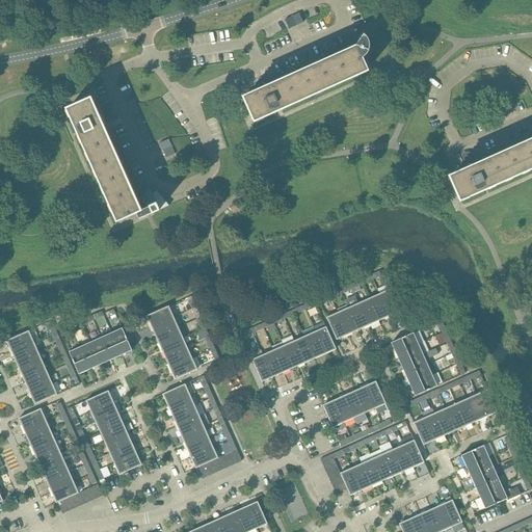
[(299,14),(285,20),(289,29),(303,22),(299,14)]
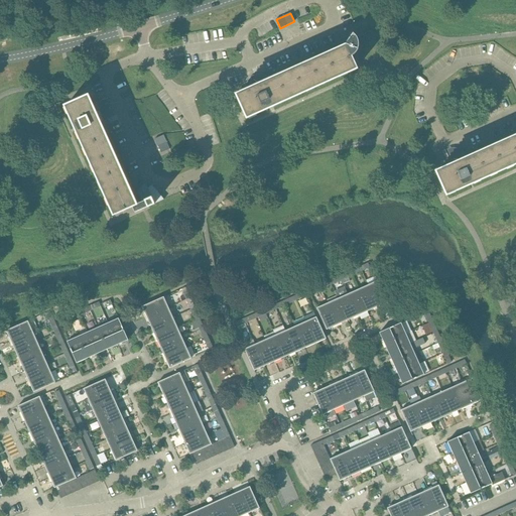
[(247,93),(238,97),(246,114),(247,117),(269,108),(272,106),(356,69),(351,56),(352,56),(353,55),(354,55),(355,54),(355,53),(356,53),(357,52),(357,51),(358,50),(358,49),(359,47),(359,46),(359,45),(359,44),(359,43),(359,42),(359,41),(358,39),(358,38),(357,37),(357,36),(356,35),(355,35),(354,34),(353,33),(349,39),(347,38),(345,38),(343,38),(343,39),(342,39),(342,40),(341,40),(341,41),(340,41),(340,42),(339,43),(339,44),(339,45),(339,46),(339,47),(339,48),(340,48),(340,49),(341,50),(271,82),(270,81),(269,80),(269,79),(268,78),(267,77),(266,77),(265,76),(264,76),(263,75),(261,75),(260,75),(259,75),(258,75),(257,75),(255,75),(254,76),(254,75),(253,76),(252,76),(251,77),(250,78),(249,79),(249,80),(248,81),(247,82),(247,83),(246,84),(246,85),(246,87),(246,88),(246,89),(246,90),(247,91),(247,93)]
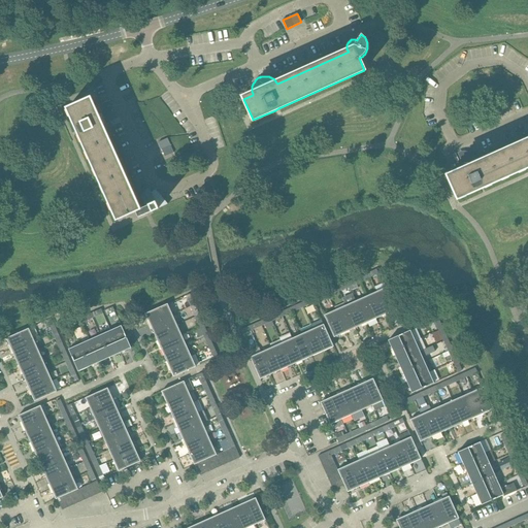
[(501,92),(487,98),(491,107),(505,100),(501,92)]
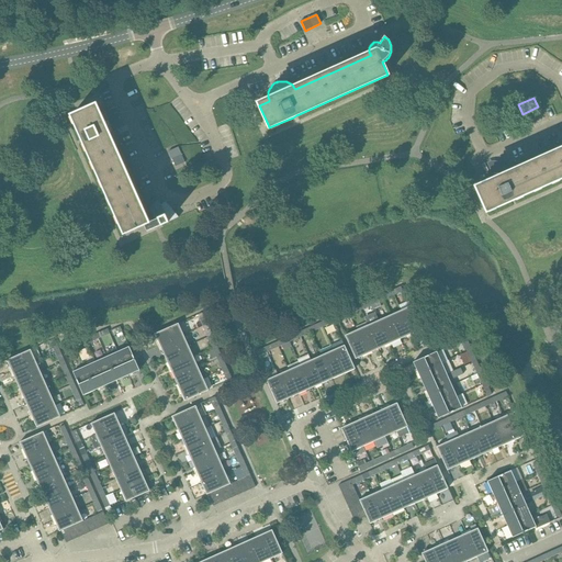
[(179,217),(167,203),(166,201),(161,205),(158,199),(149,210),(154,221),(149,223),(109,133),(112,131),(103,111),(98,114),(93,105),(71,115),(124,234),(144,225),(147,232),(157,227),(168,222),(179,217)]
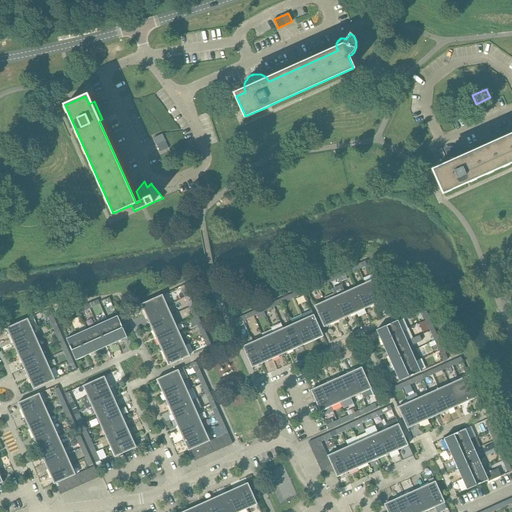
[(160,152),(168,148),(162,134),(153,138),(160,152)]
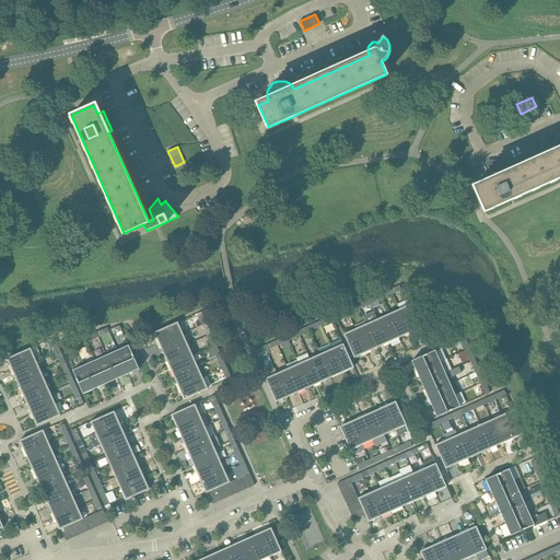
[(475,188),(483,208),(485,210),(559,176),(559,149),(502,175),(500,170),(490,174),(492,179),(475,188)]
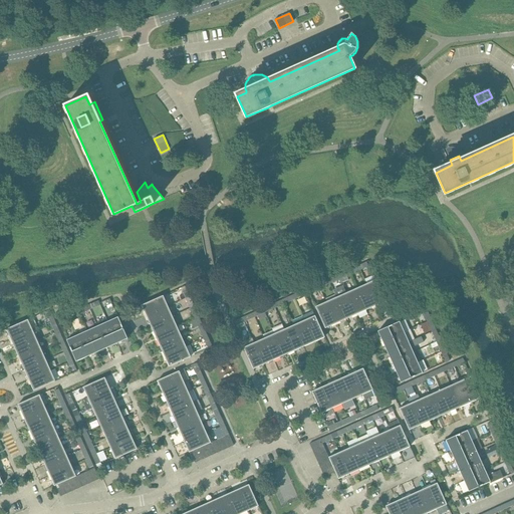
[(387,301),(376,279),(366,284),(376,305),(387,301)]
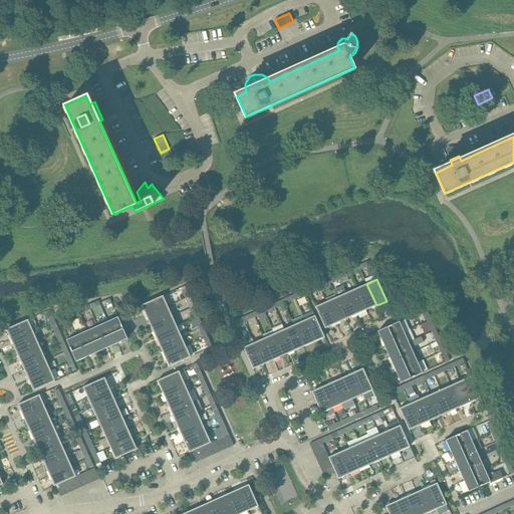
[(376,305),(366,284),(356,288),(365,310),(376,305)]
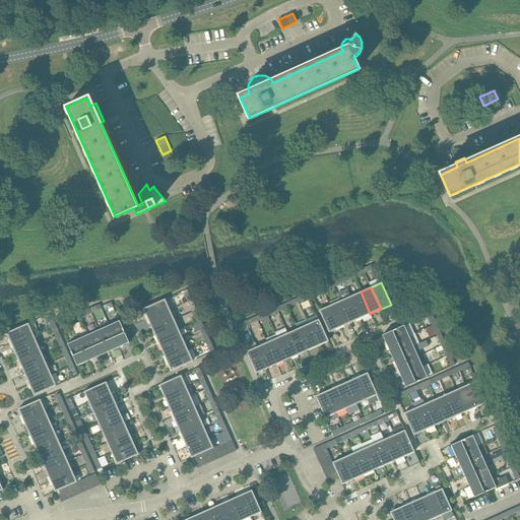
[(347,289),(337,294),(340,301),(349,323),(360,318),(350,297),(347,289)]
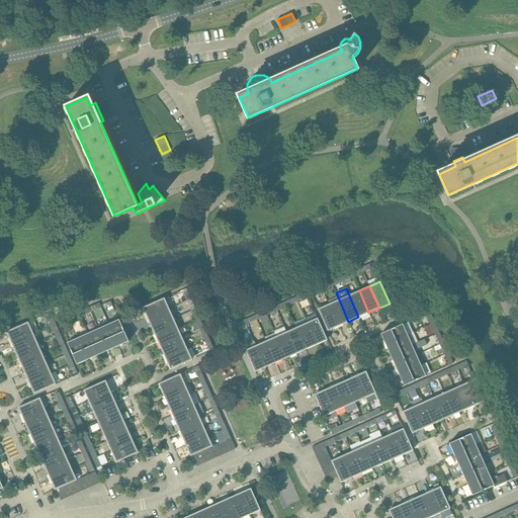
[(368,313),(359,290),(349,295),(358,317),(368,313)]
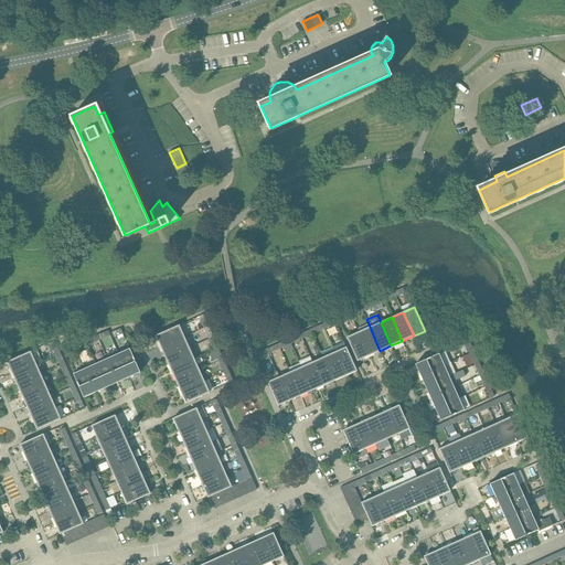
[(333,319),(324,323),(327,328),(336,323),(333,319)]
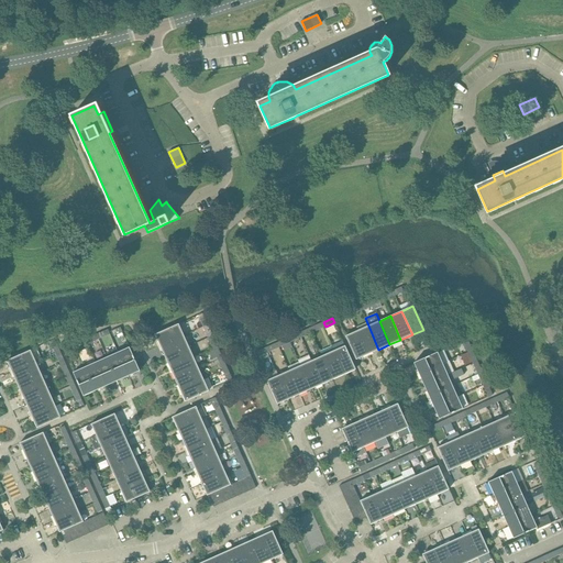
[(159,346),(184,335),(180,329),(178,324),(155,334),(159,346)]
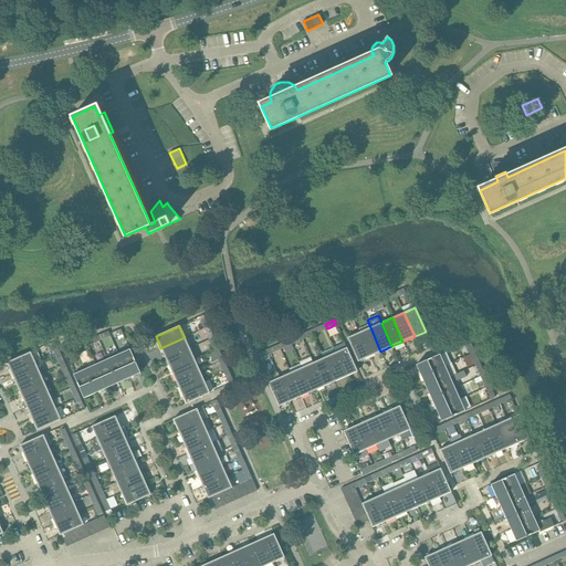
[(209,326),(203,328),(208,337),(212,335),(209,326)]
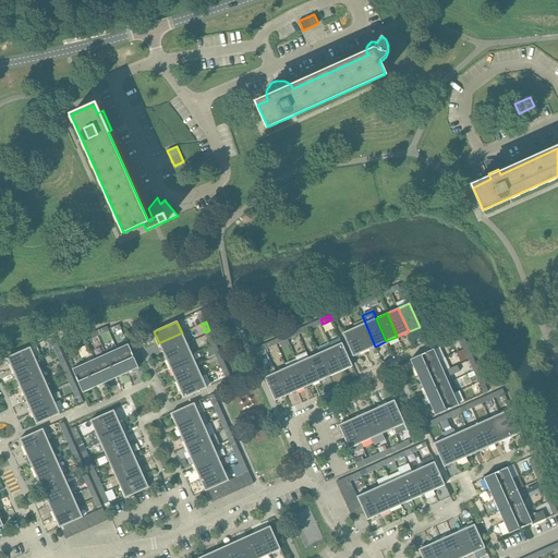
[(375,347),(365,323),(354,328),(364,351),(375,347)]
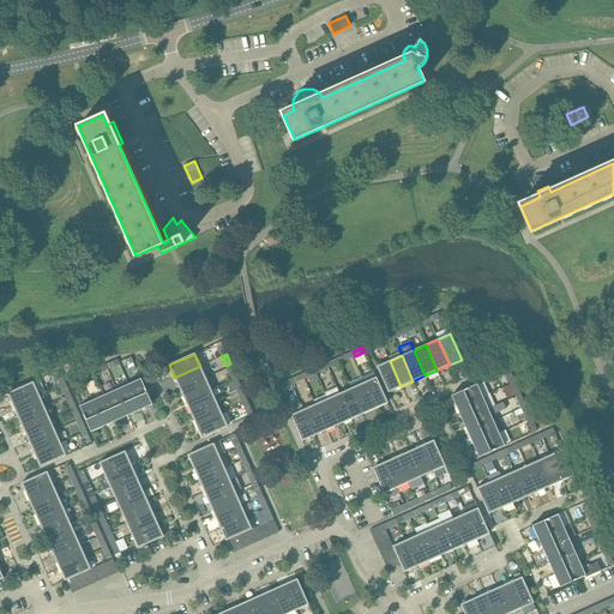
[(401,386),(390,361),(377,367),(389,392),(401,386)]
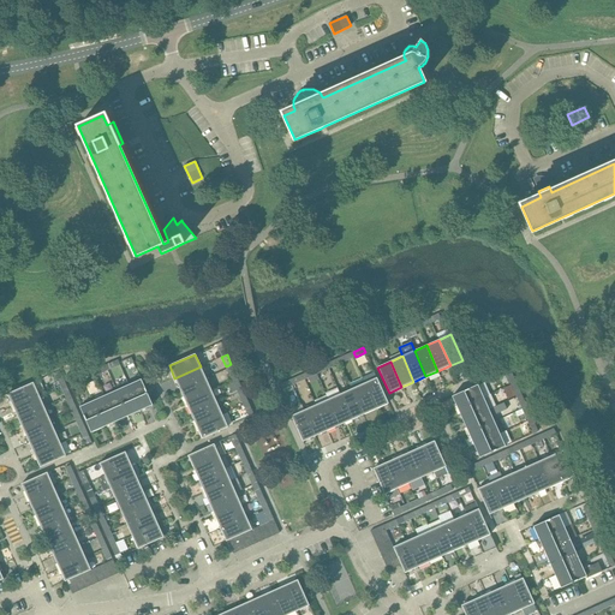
[(90,364),(81,369),(83,374),(93,370),(90,364)]
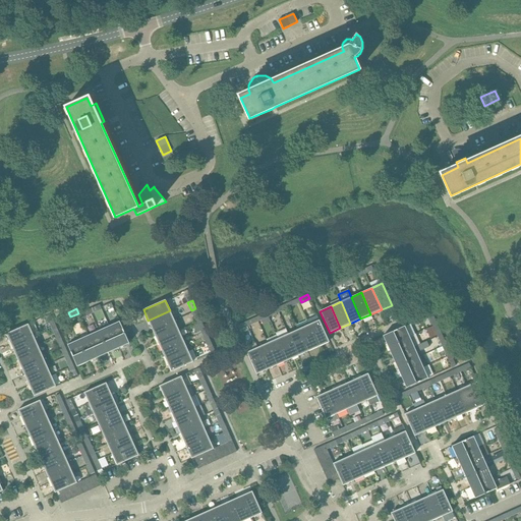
[(174,321),(170,310),(148,321),(153,331),(174,321)]
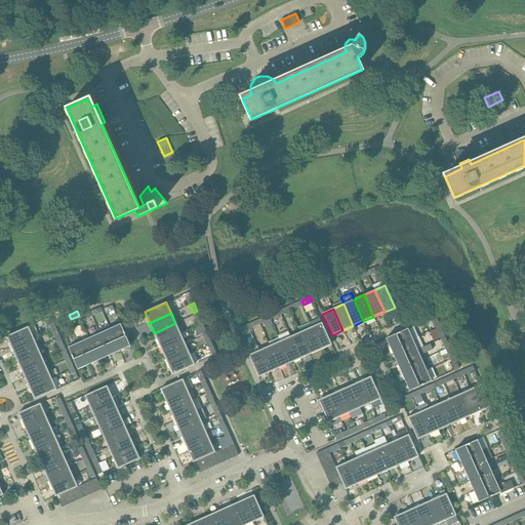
[(56,321),(58,325),(67,321),(65,317),(56,321)]
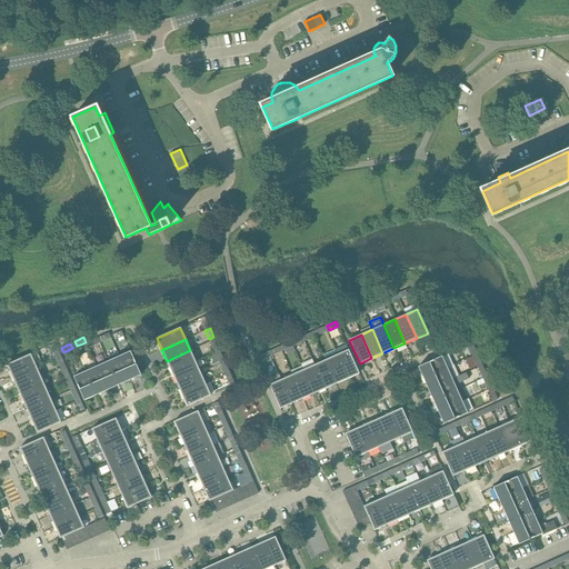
[(349,349),(337,355),(348,379),(359,373),(349,349)]
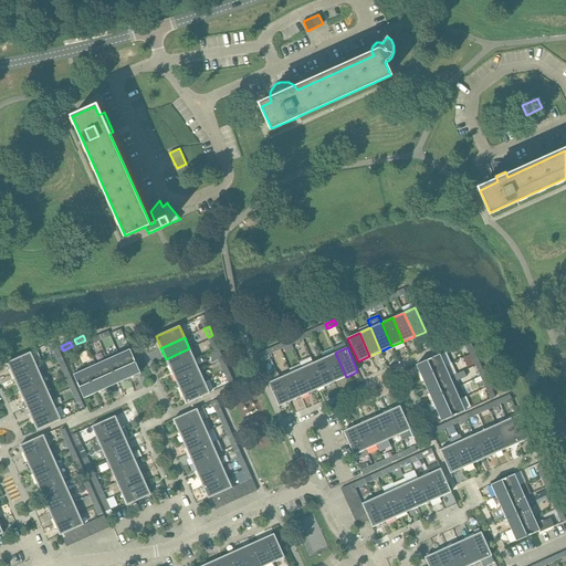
[(195,359),(189,348),(166,359),(170,370),(195,359)]
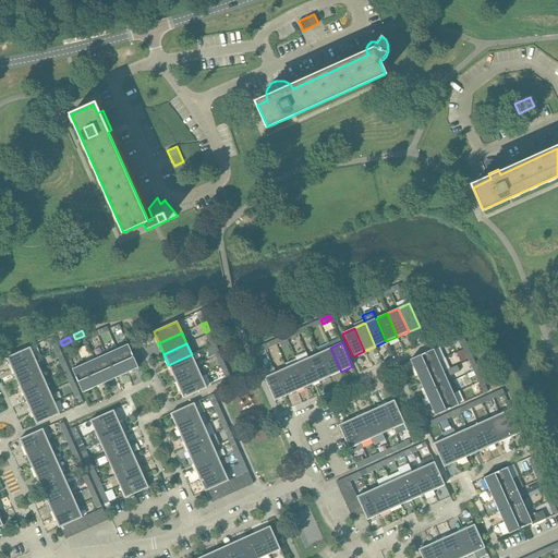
[(211,347),(207,349),(210,356),(215,354),(219,352),(216,343),(210,346),(211,347)]
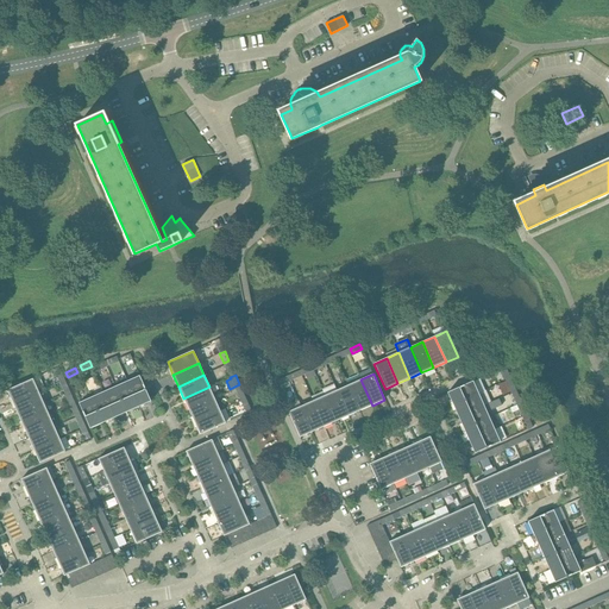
[(139,376),(127,381),(139,407),(151,401),(139,376)]
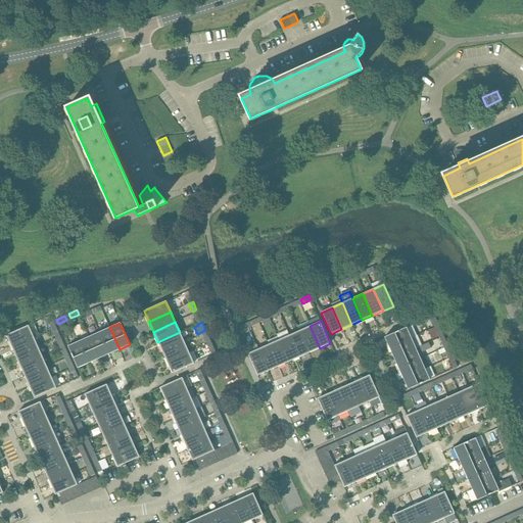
[(29,325),(6,335),(11,345),(33,336),(33,335),(38,333),(34,324),(29,326),(29,325)]
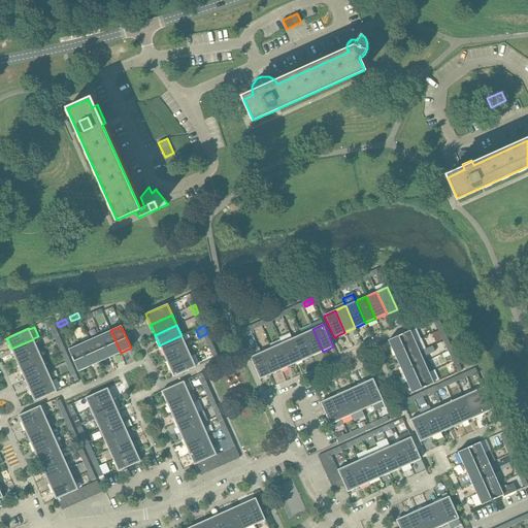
[(312,329),(302,334),(312,356),(323,352),(312,329)]
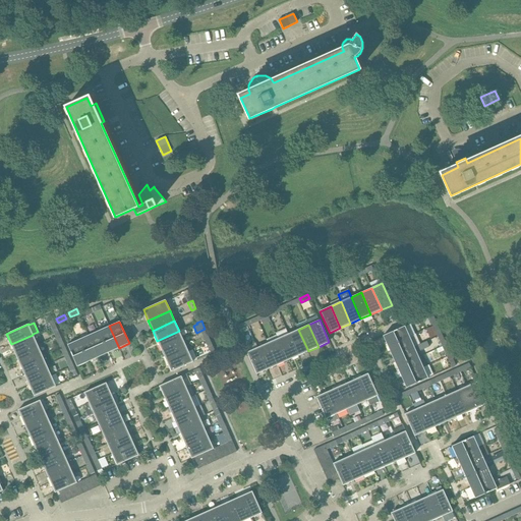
[(109,326),(99,331),(109,352),(119,348),(109,326)]
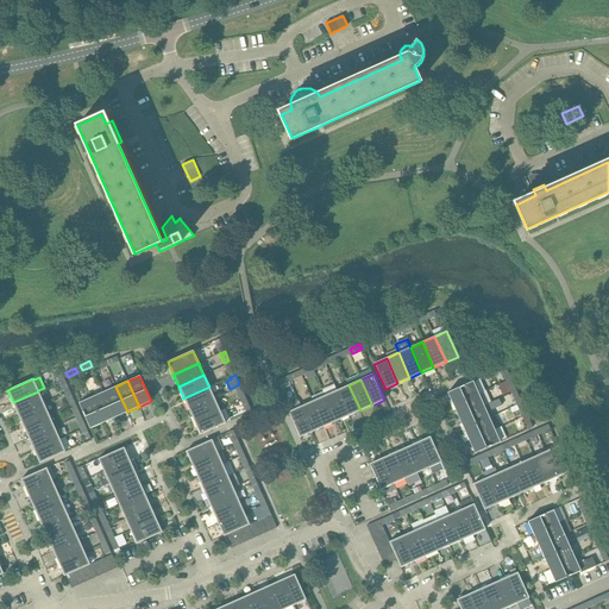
[(453,405),(478,394),(473,381),(447,393),(453,405)]
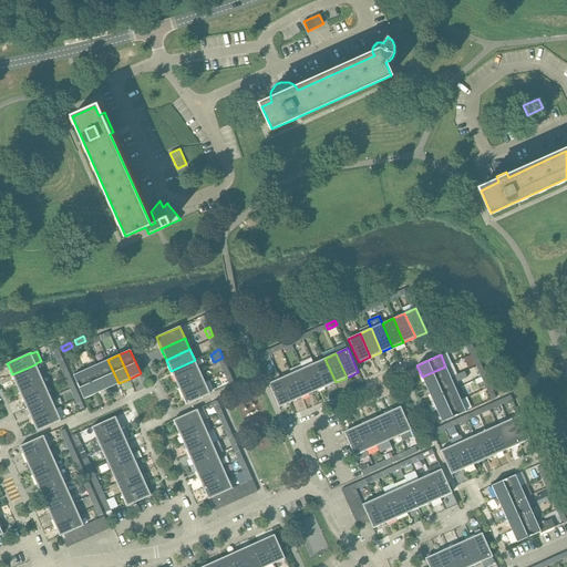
[(313,363),(325,388),(336,382),(325,359),(313,363)]
